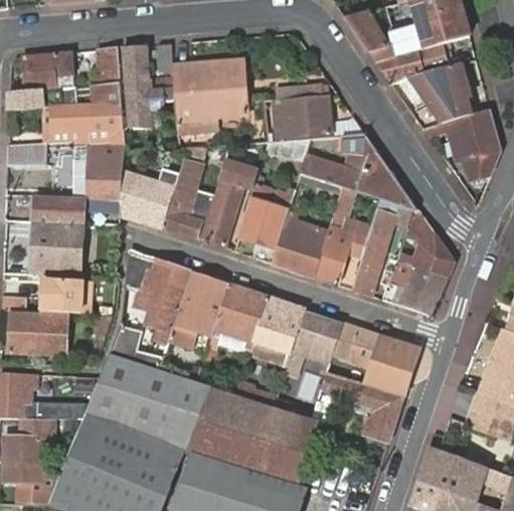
[(440,46),(469,37),(459,0),(416,0),(423,27),(388,37),(390,45),(394,58),(440,46)]
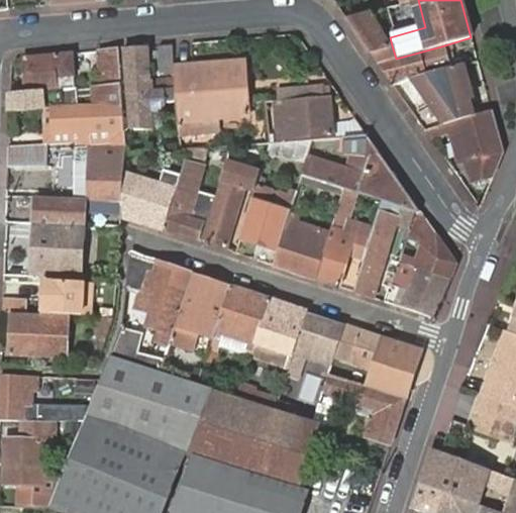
[(345,14),(379,64),(396,59),(392,45),(389,46),(376,7),(348,14),(345,14)]
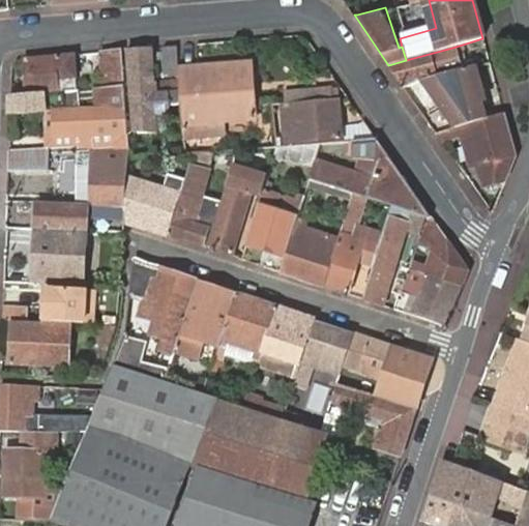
[(178,64),(176,42),(162,44),(162,50),(163,66),(163,70),(178,69),(178,64)]
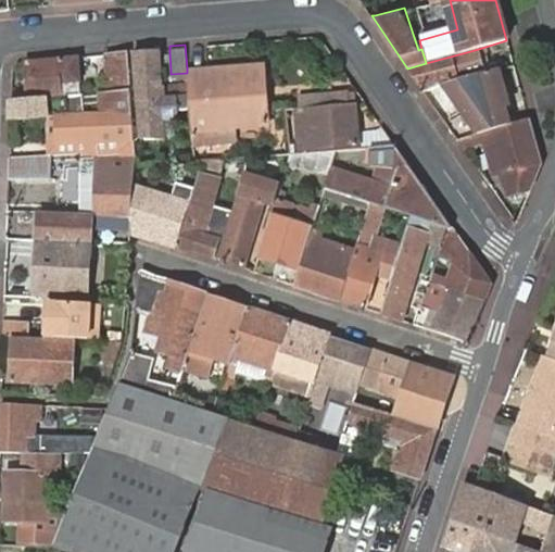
[(159,83),(156,47),(131,49),(137,135),(161,134),(161,116),(173,115),(173,95),(189,93),(188,82),(159,83)]
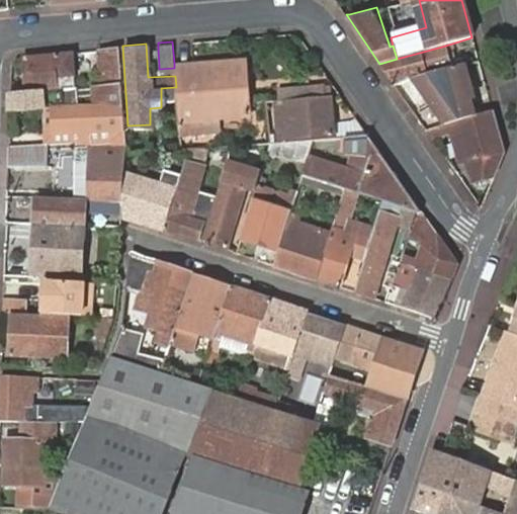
[(100,88),(120,88),(117,46),(97,48),(100,88)]
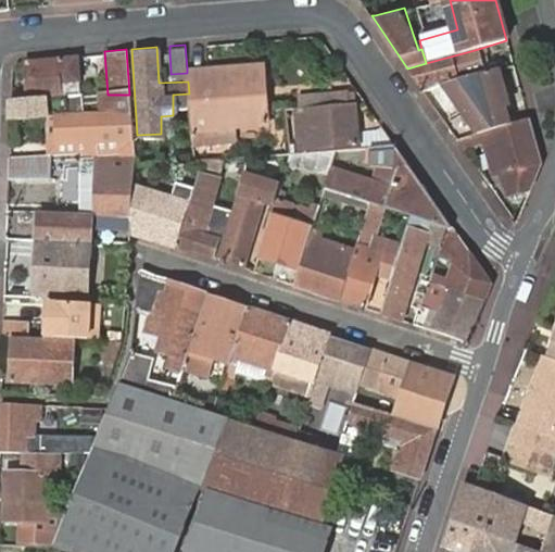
[(407,69),(423,89),(444,83),(480,73),(478,66),(486,64),(483,53),(476,55),(475,50),(426,63),(407,69)]
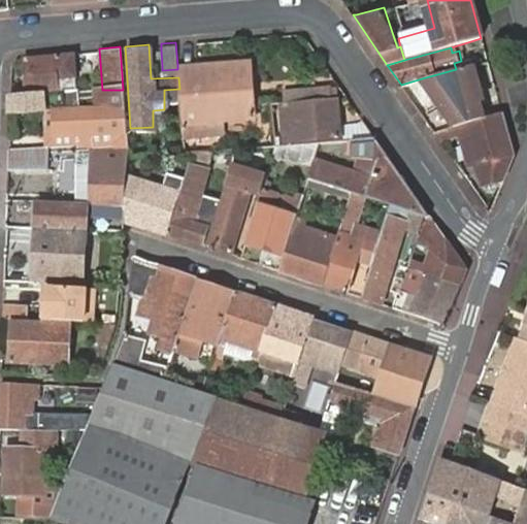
[(73,75),(73,51),(22,56),(23,91),(70,90),(70,75),(73,75)]
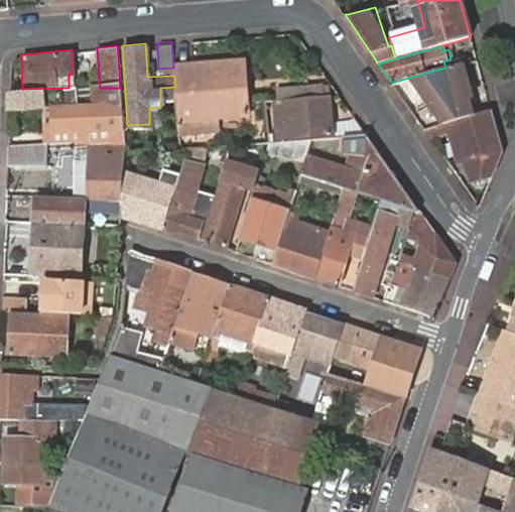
[(242,56),(173,62),(173,68),(174,76),(175,87),(177,116),(248,110),(242,56)]
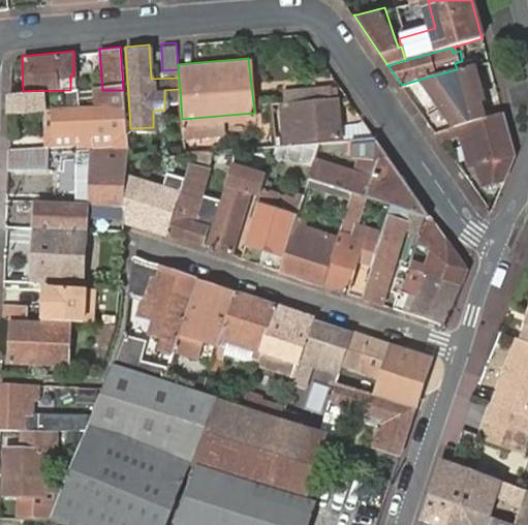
[(423,79),(455,126),(483,118),(468,65),(457,69),(423,79)]
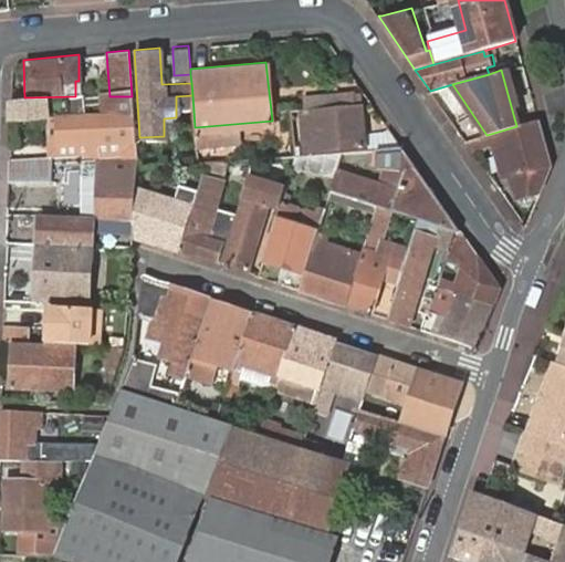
[(305,90),(306,106),(361,100),(358,85),(305,90)]
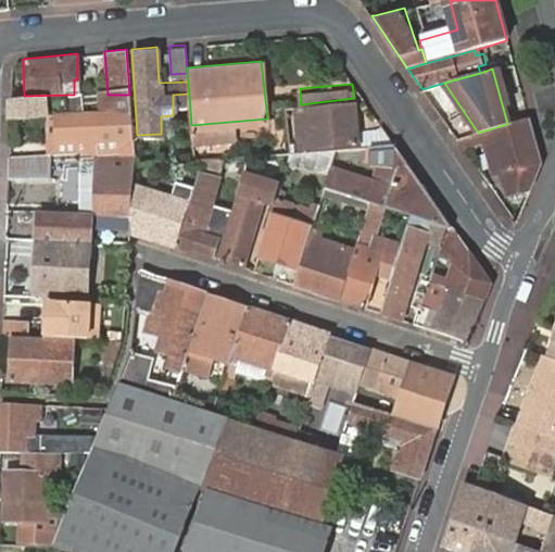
[(117,153),(117,160),(134,160),(129,95),(108,95),(97,95),(97,115),(79,115),(78,95),(74,95),(24,96),(9,96),(8,115),(41,115),(40,121),(48,121),(57,121),(57,141),(117,143),(117,153)]
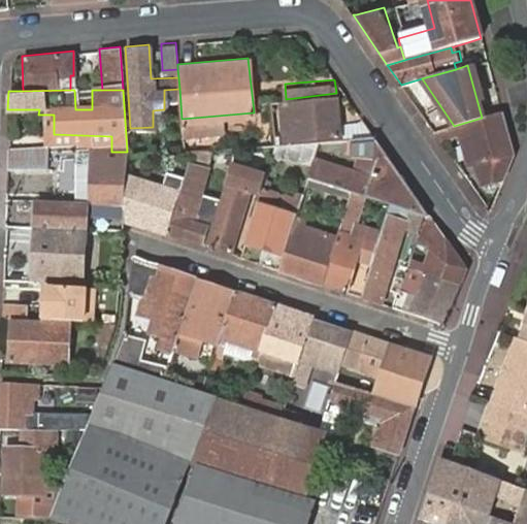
[(336,93),(286,99),(290,135),(339,130),(336,93)]
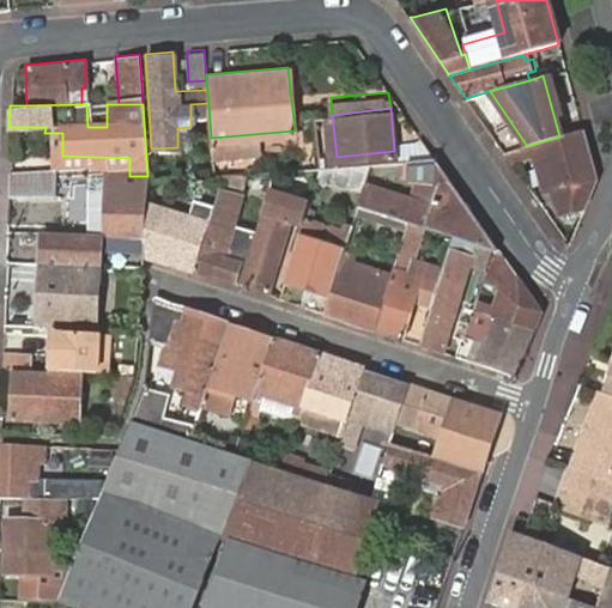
[(503,153),(513,165),(523,163),(522,157),(528,154),(539,152),(550,188),(546,189),(547,190),(553,213),(582,207),(593,178),(581,129),(559,137),(527,146),(503,153)]
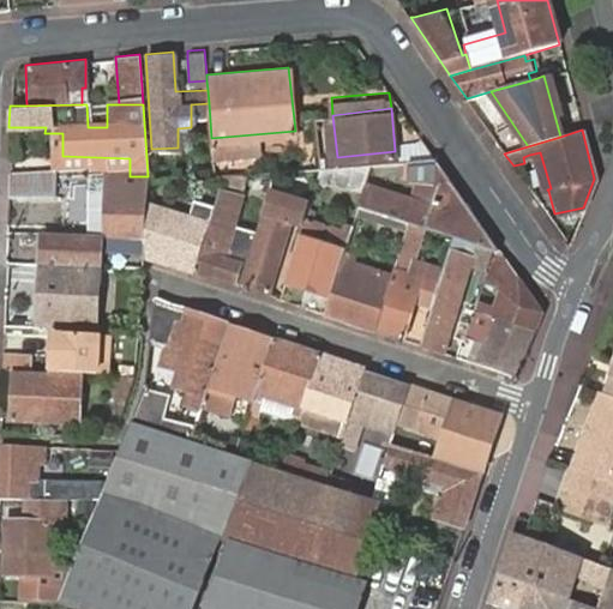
[(296,140),(295,131),(211,138),(212,148),(296,140)]
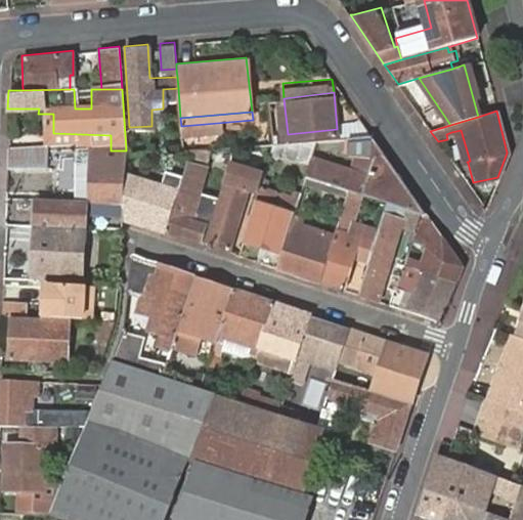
[(45,114),(45,143),(61,143),(111,144),(111,135),(53,133),(53,114),(45,114)]
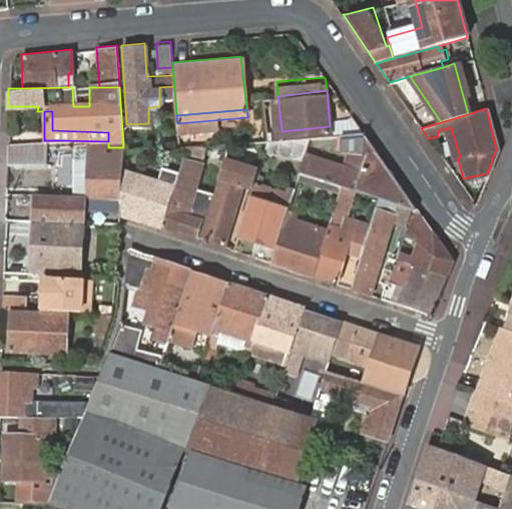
[(333,116),(334,133),(363,131),(352,114),(333,116)]
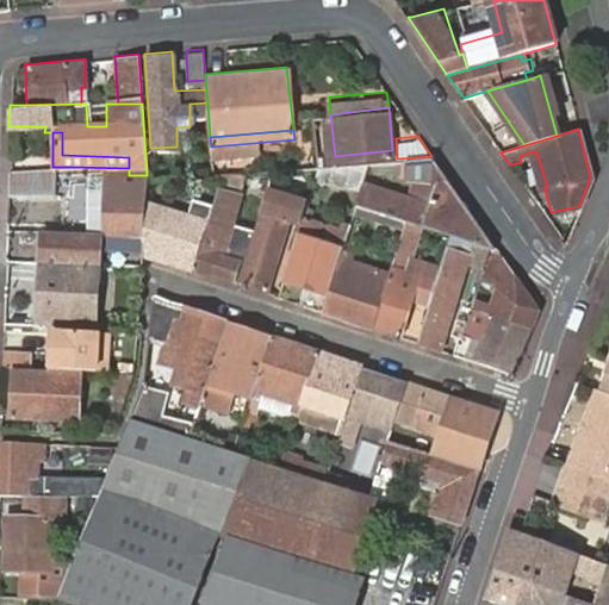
[(536,151),(526,154),(538,192),(545,189),(544,188),(547,187),(536,151)]
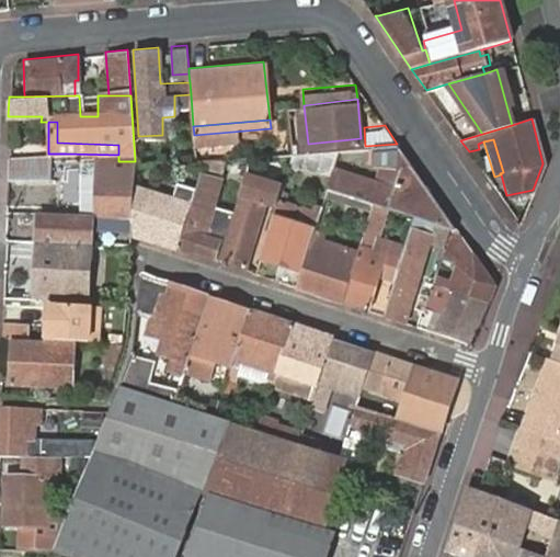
[(328,186),(373,201),(386,205),(414,215),(449,226),(456,228),(397,144),(365,146),(365,160),(388,161),(385,179),(335,163),(328,186)]
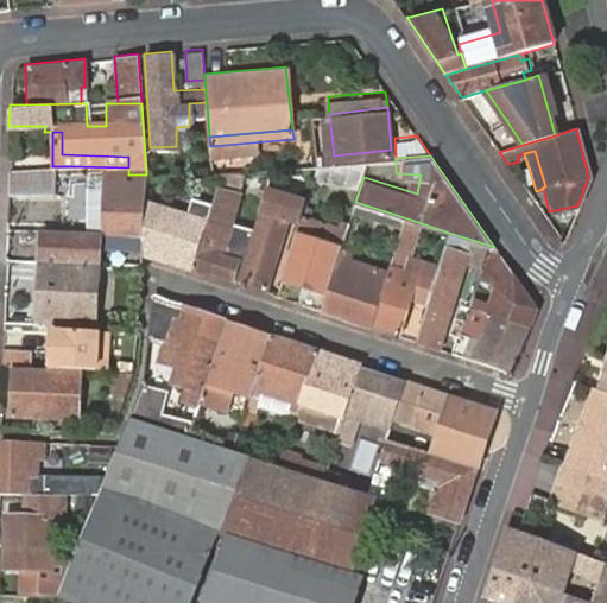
[(7,165),(7,191),(51,192),(52,166),(7,165)]
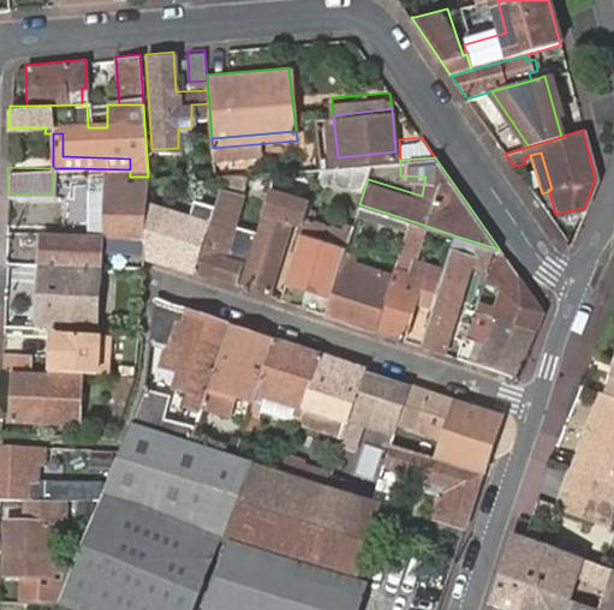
[(239,192),(244,175),(221,169),(216,185),(239,192)]
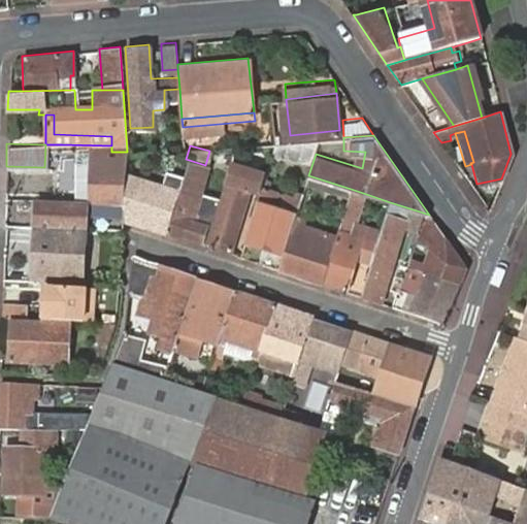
[(108,203),(124,204),(126,175),(127,152),(111,152),(112,157),(91,158),(90,202),(108,203)]
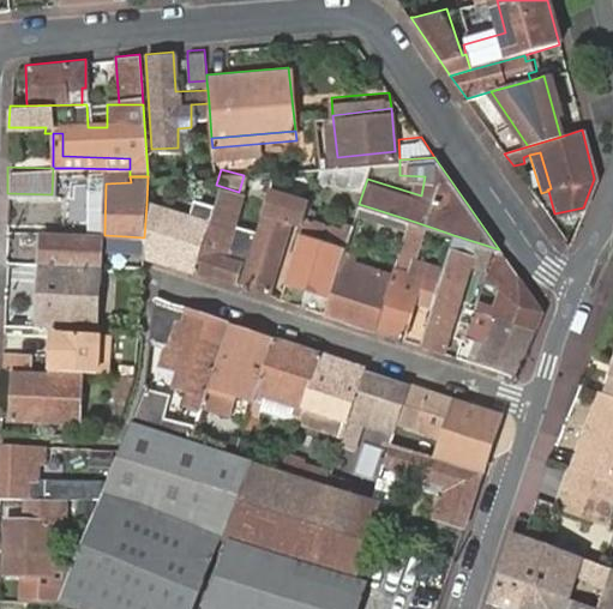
[(212,200),(193,270),(234,283),(244,249),(220,242),(234,192),(217,186),(212,200)]
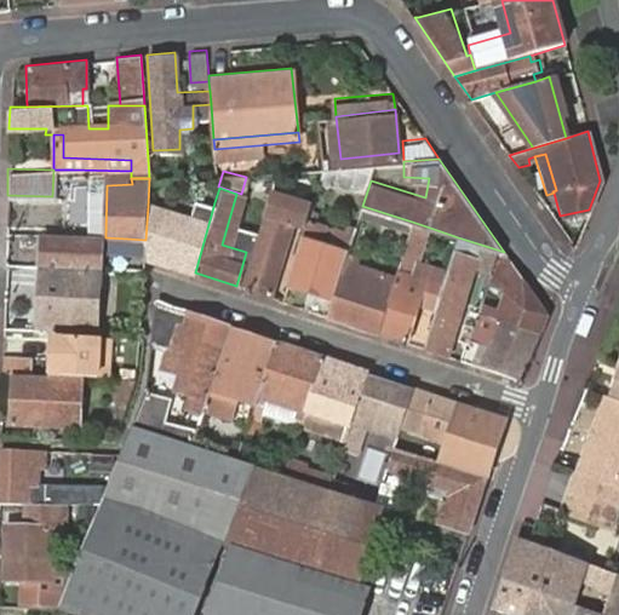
[(145,240),(144,257),(195,272),(215,202),(193,199),(190,208),(148,206),(145,240)]
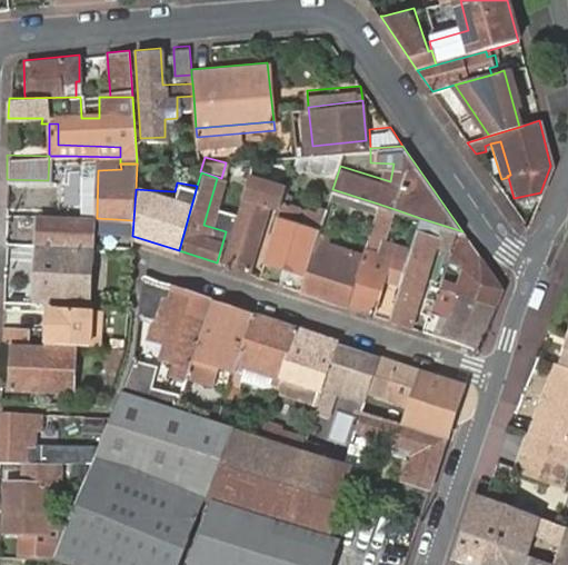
[(249,185),(225,263),(247,269),(271,192),(249,185)]
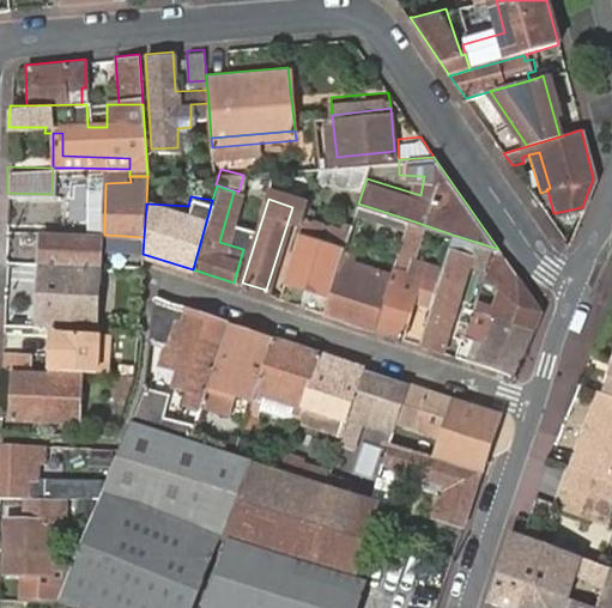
[(386,286),(373,328),(403,338),(416,297),(432,302),(442,268),(411,259),(422,224),(407,219),(386,286)]
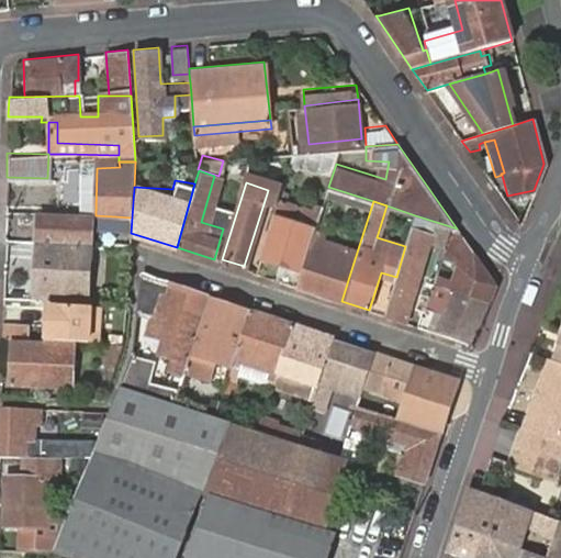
[(276,204),(258,258),(299,272),(310,241),(317,219),(276,204)]
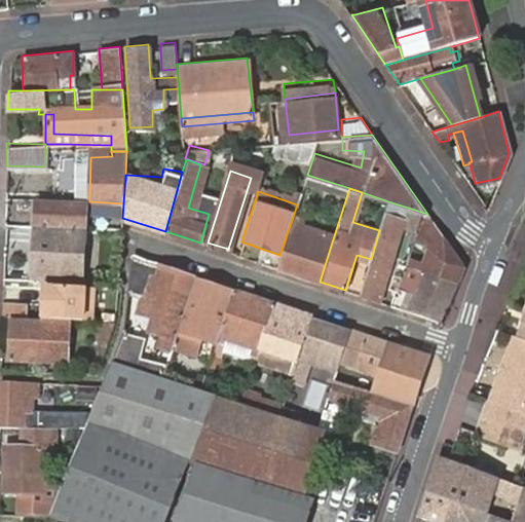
[(82,203),(35,200),(32,274),(80,277),(82,203)]
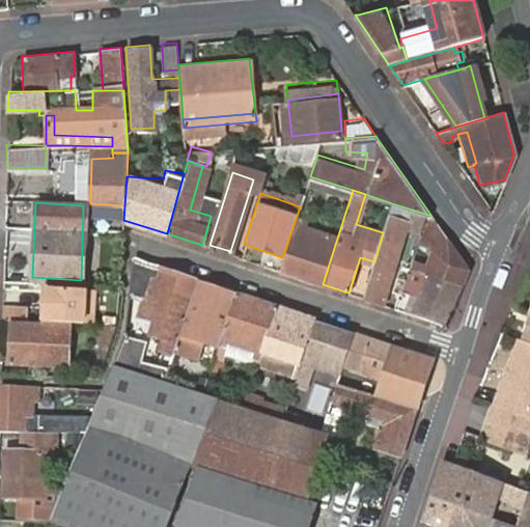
[(374,261),(363,297),(384,304),(409,224),(421,227),(425,214),(392,203),(383,232),(374,261)]
